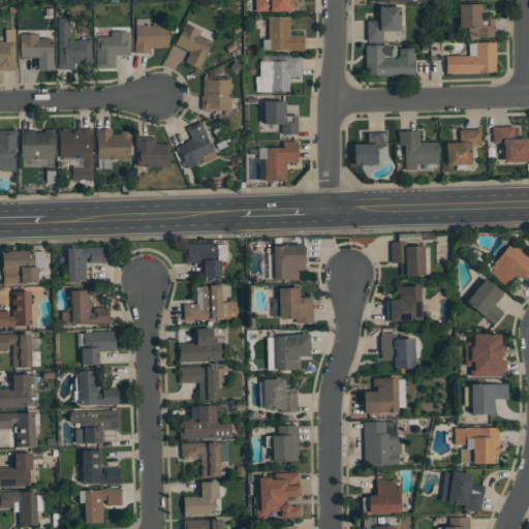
[(290,0),(269,0),(270,11),(290,11),(290,0)]
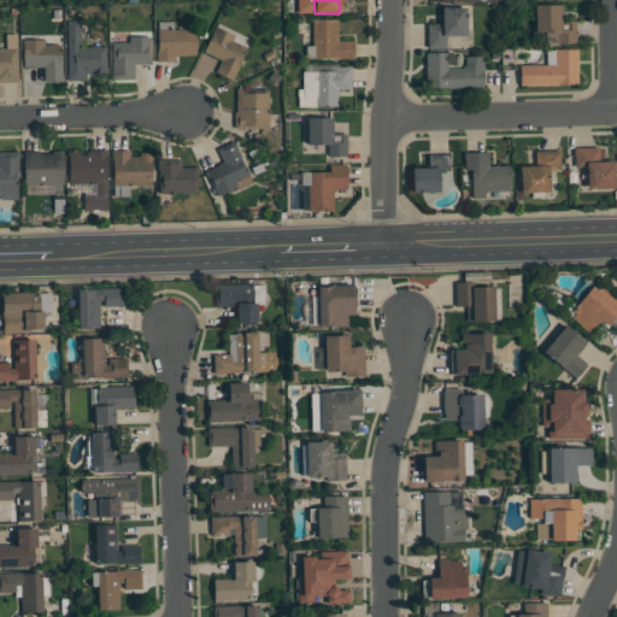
[(545,45),(576,43),(575,21),(562,22),(560,5),(534,5),(535,33),(545,31),(545,45)]
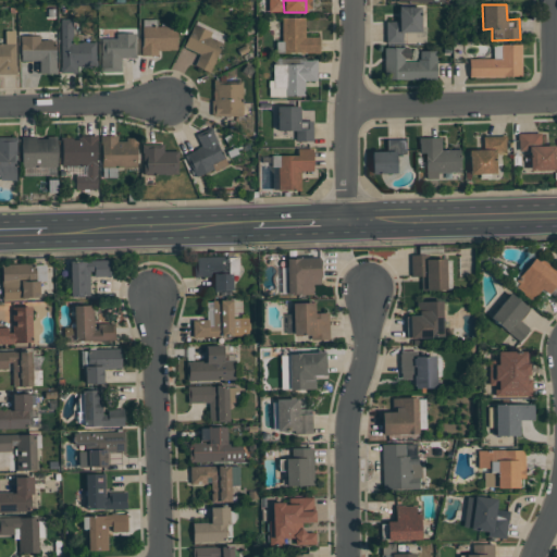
[(385,21),(386,44),(403,42),(403,33),(421,32),(421,7),(398,7),(398,21),(385,21)]
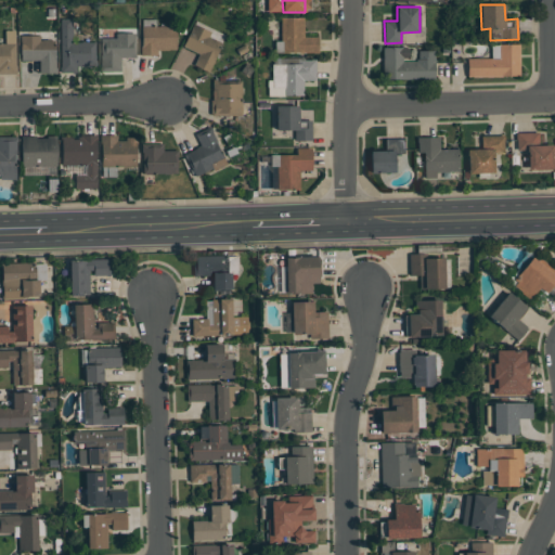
[(304,17),(281,17),(281,41),(274,41),(274,53),(319,52),(319,37),(304,37),(304,17)]
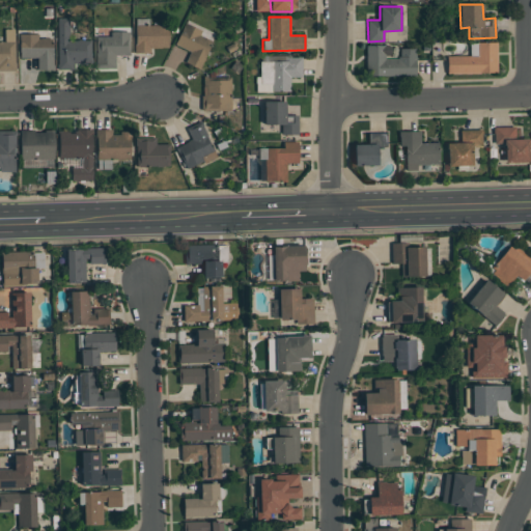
[(70,40),(68,18),(57,19),(58,70),(73,70),(73,63),(91,63),(90,40),(70,40)]
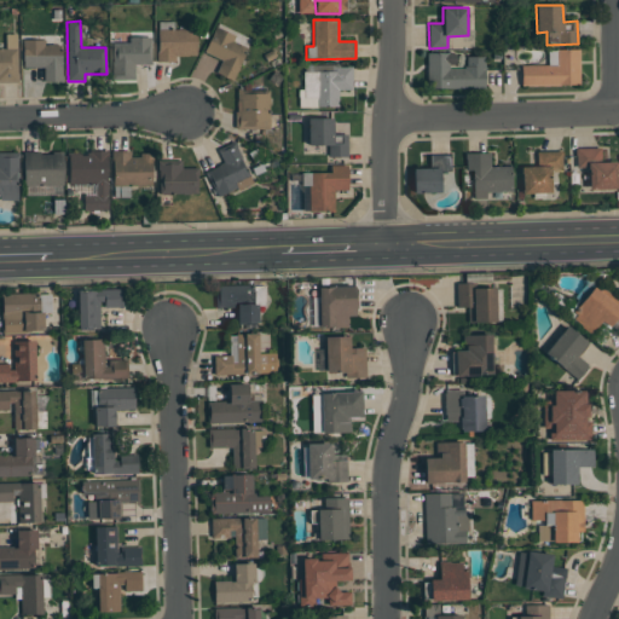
[(204,52),(221,59),(215,73),(232,80),(250,41),(217,25),(204,52)]
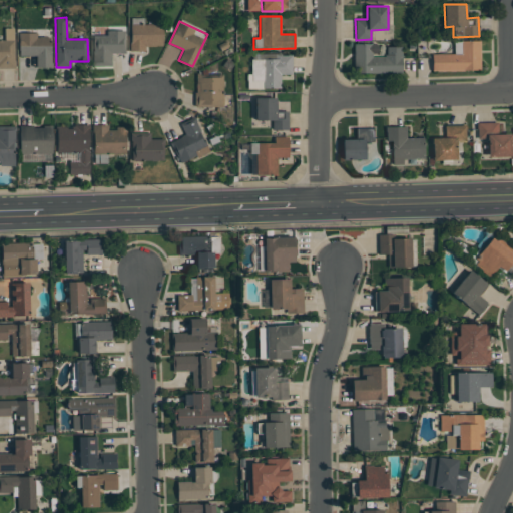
[(131,24),(130,51),(145,51),(145,46),(162,46),(163,25),(131,24)]
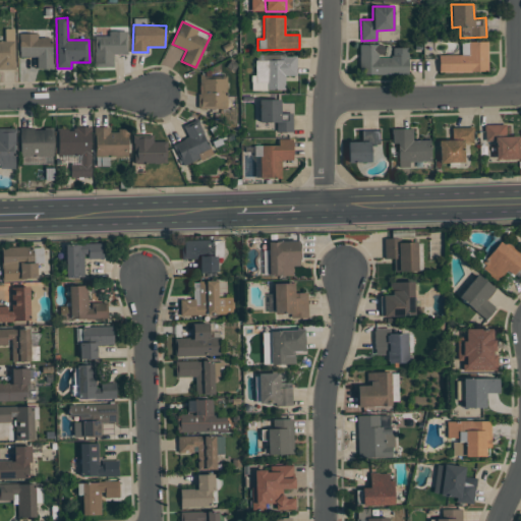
[(126,31),(108,32),(108,36),(95,37),(96,68),(113,67),(113,54),(127,54),(126,31)]
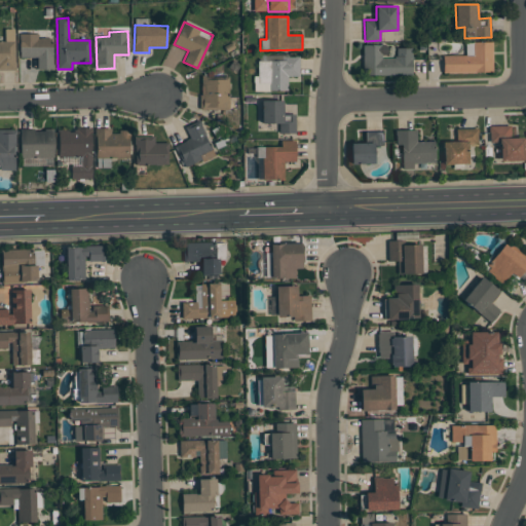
[(37,70),(53,69),(52,37),(37,38),(37,34),(20,34),(20,58),(37,58),(37,70)]
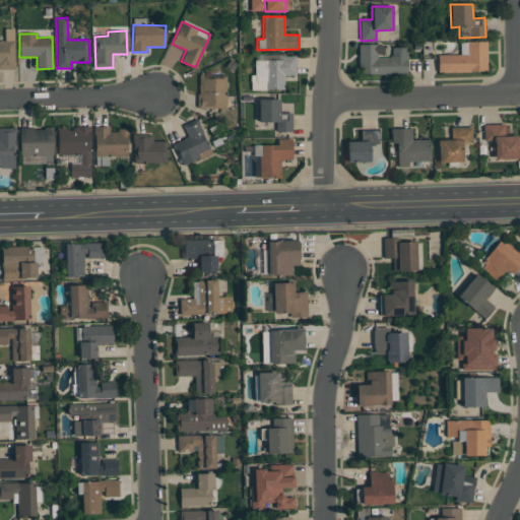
[(486,42),(460,42),(460,55),(438,55),(438,72),(486,71),(486,42)]
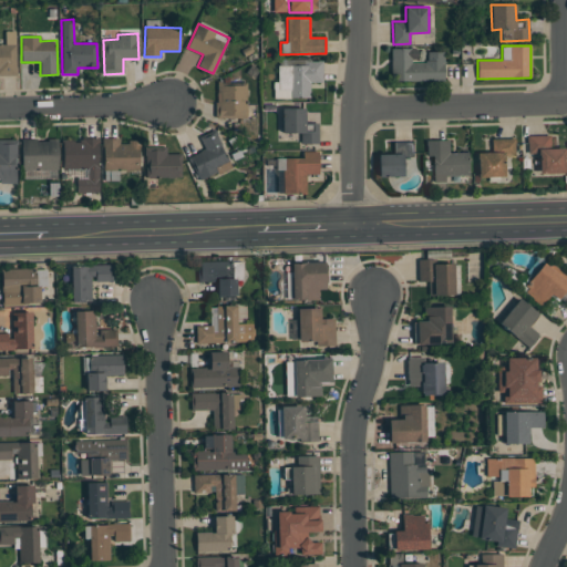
[(444,52),(428,52),(428,62),(418,62),(418,48),(391,48),(391,81),(444,81),(444,52)]
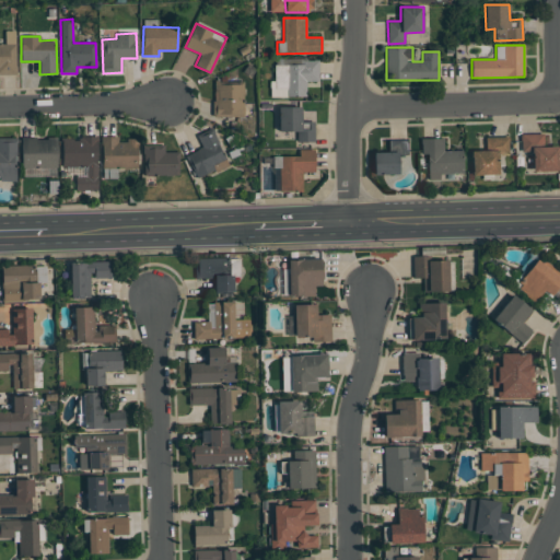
[(270,97),(306,96),(305,81),(318,81),(318,58),(280,59),(280,65),(273,65),(275,81),(270,81),(270,97)]
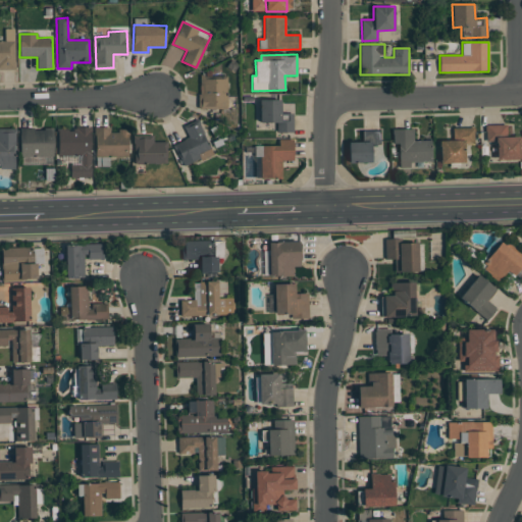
[(226,108),(227,79),(200,79),(199,107),(226,108)]
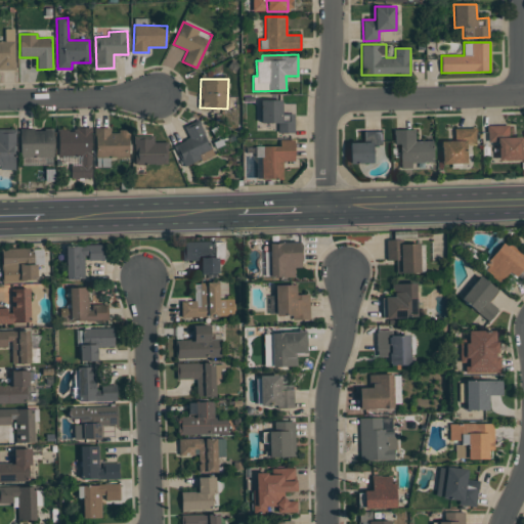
[(261,123),(277,123),(278,132),(294,132),(294,114),(281,114),(281,99),(261,100),(261,123)]
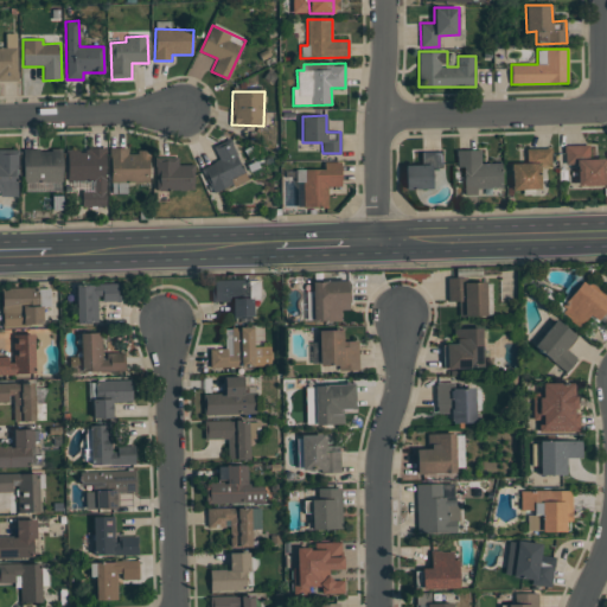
[(211,191),(246,177),(230,140),(213,146),(219,160),(202,167),(211,191)]
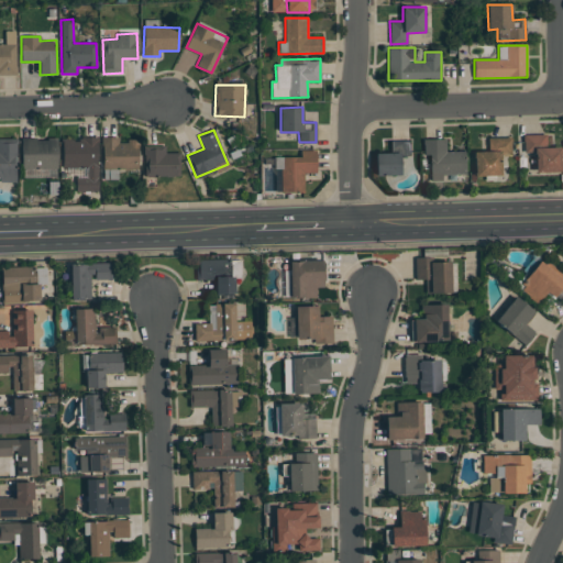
[(562,172),(561,147),(547,147),(547,134),(523,135),(523,153),(534,153),(536,173),(562,172)]
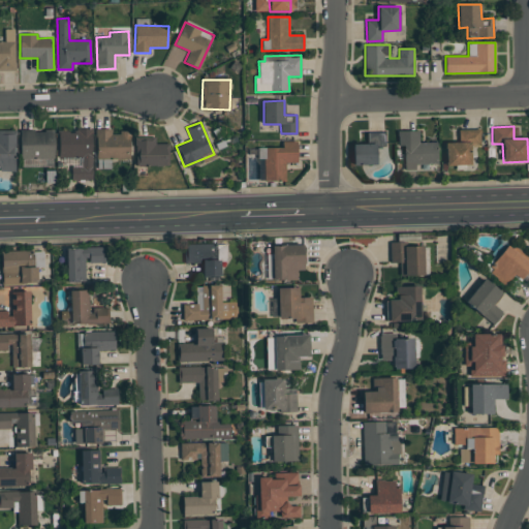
[(0,170),(16,172),(17,130),(0,129),(0,170)]
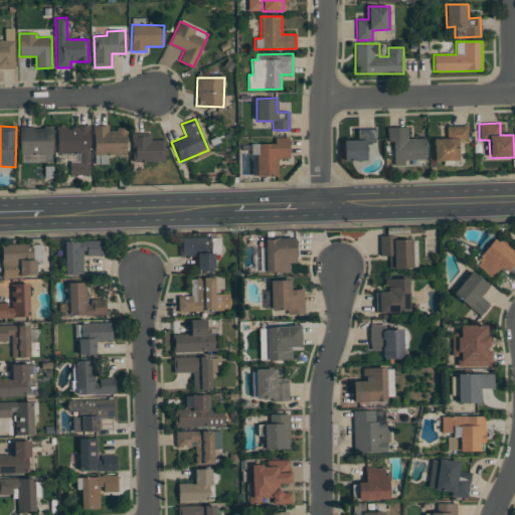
[(19,127),(20,155),(53,154),(52,126),(19,127)]
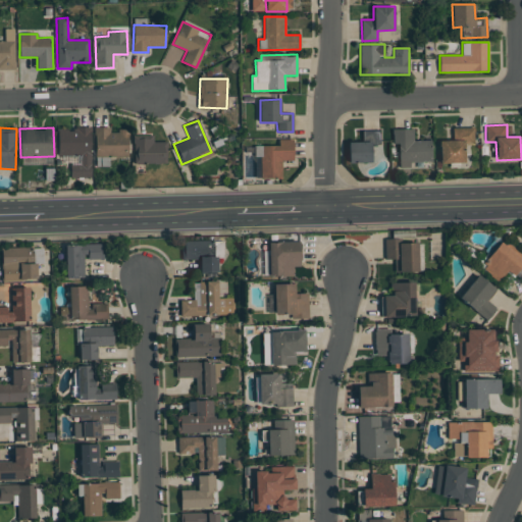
[(71,177),(92,177),(91,127),(57,128),(58,155),(70,155),(71,177)]
